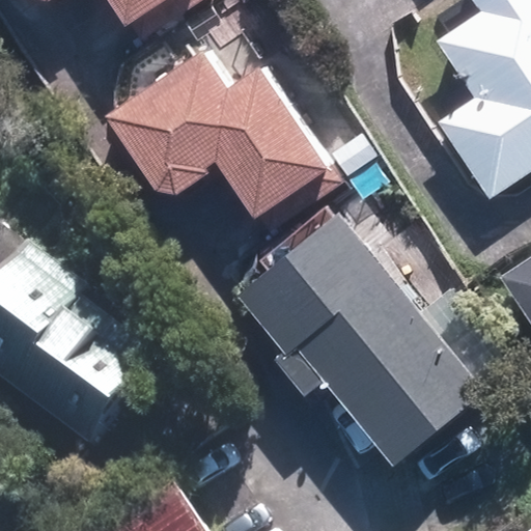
[(116,0),(144,44),(212,0),(116,0)]
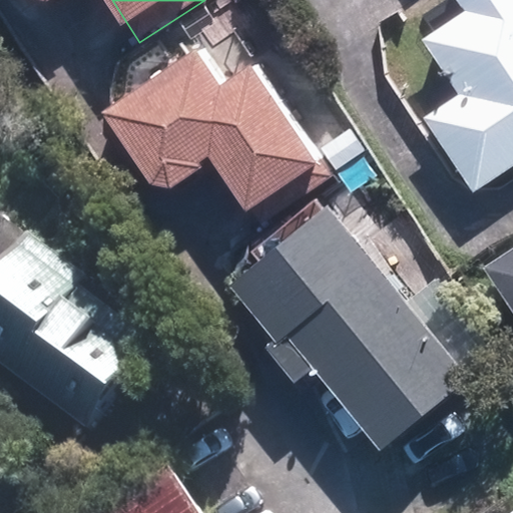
[(512,164),(512,0),(451,0),(459,12),(417,41),(453,95),(420,118),(469,193),(512,164)]
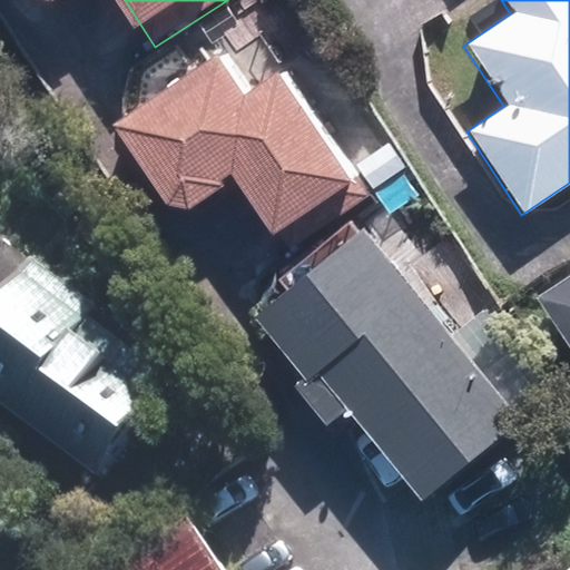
[(248,89),(223,48),(118,115),(172,197),(194,199),(223,179),(225,175),(236,167),(291,249),(371,198),(285,66),(248,89)]
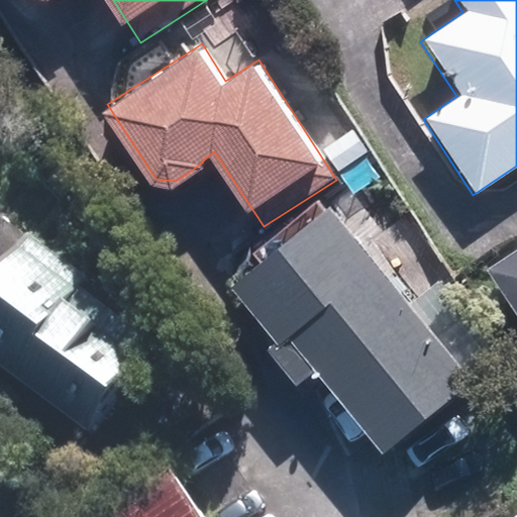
[(386,453),(475,382),(332,208),(231,290),(280,348),(292,338),(386,453)]
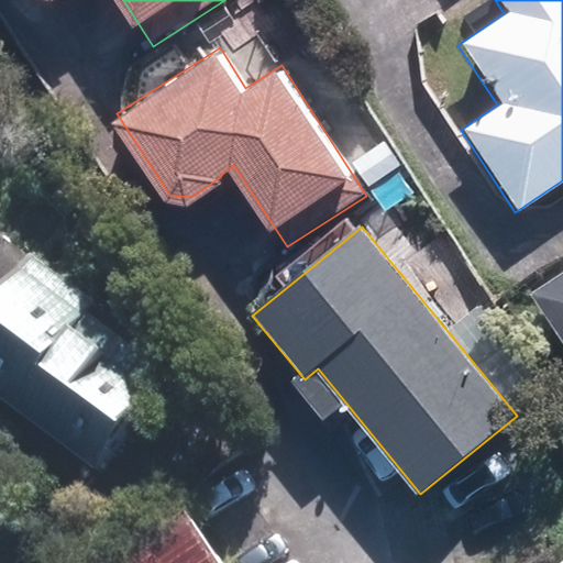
[(0,399),(90,466),(164,366),(85,308),(91,299),(23,249),(0,279),(0,399)]
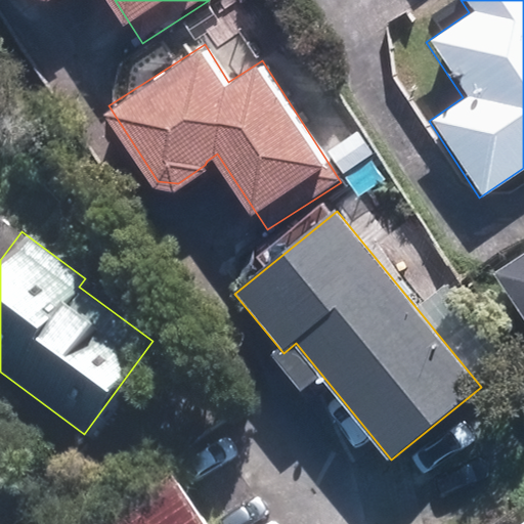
[(523,249),(491,271),(523,319),(523,249)]
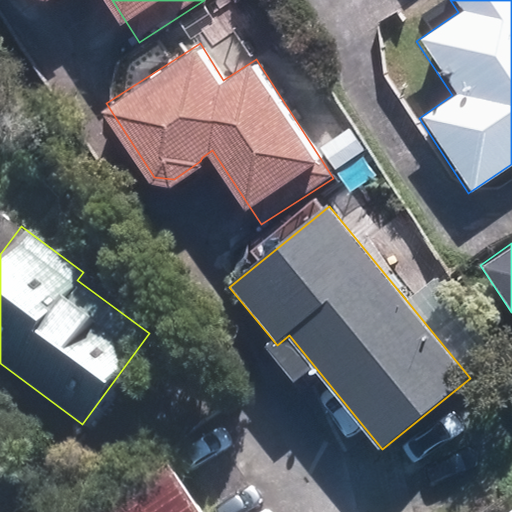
[(198,511),(169,467),(100,511),(198,511)]
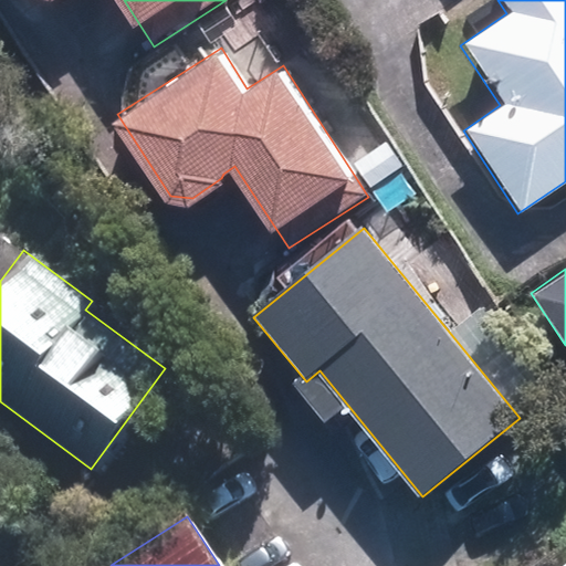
All buildings are outlined.
